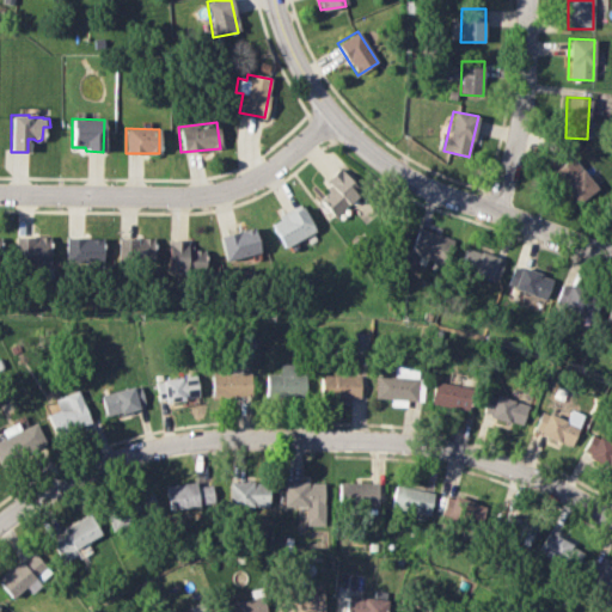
[(597,189),(571,157),(551,173),(577,204),(597,189)]
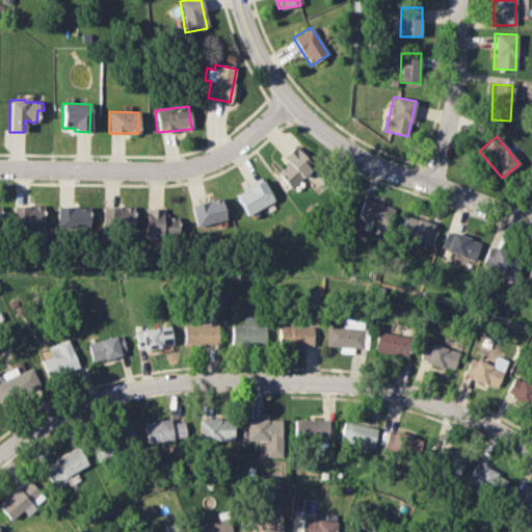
[(275,174),(289,187),(312,165),(294,145),(281,158),(286,164),(275,174)]
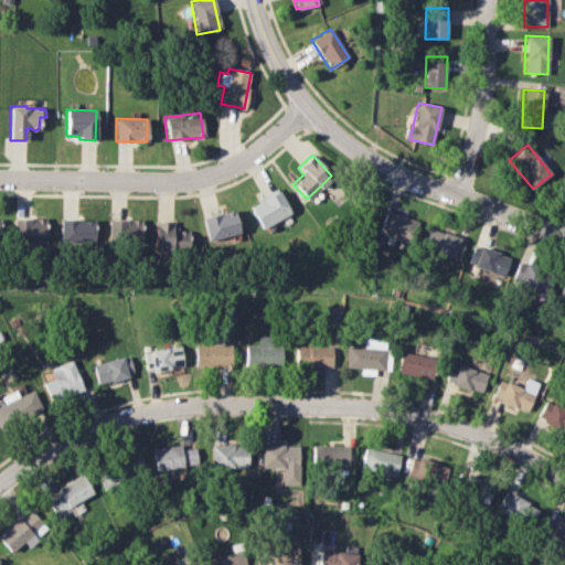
[(248,206),(260,230),(290,213),(278,191),(248,206)]
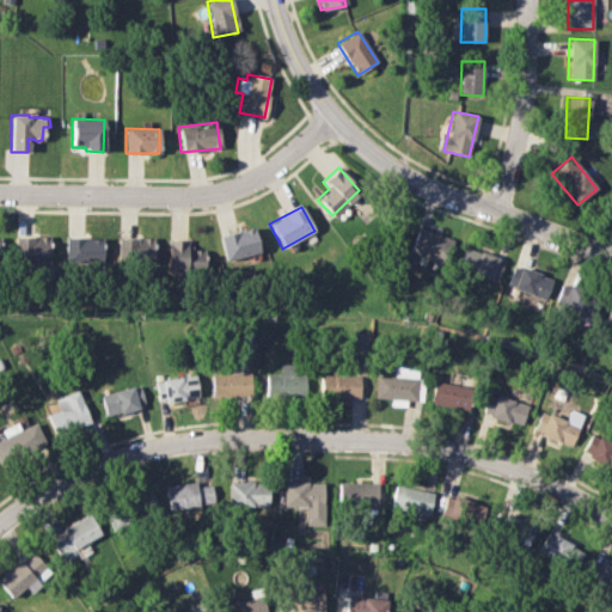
[(225,261),(259,252),(252,227),(218,236),(225,261)]
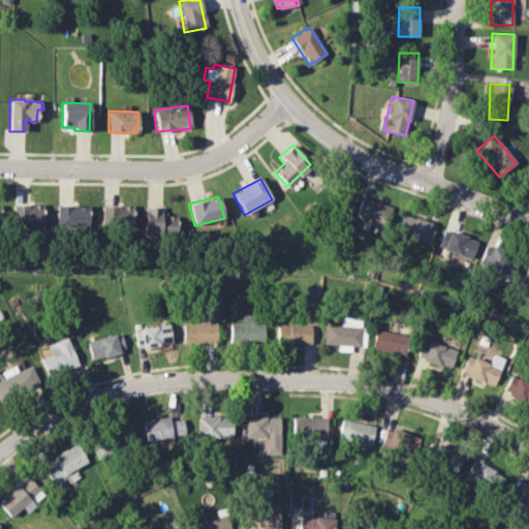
[(354,220),(385,227),(391,205),(360,197),(354,220)]
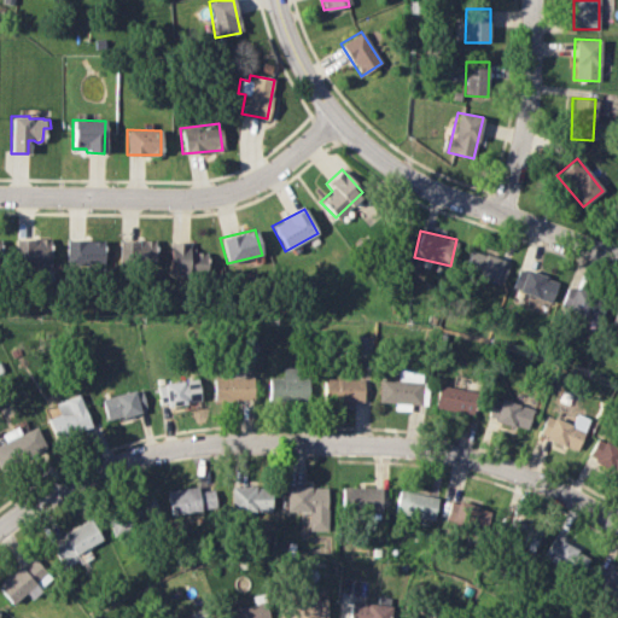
[(15,238),(15,264),(50,266),(50,239),(15,238)]
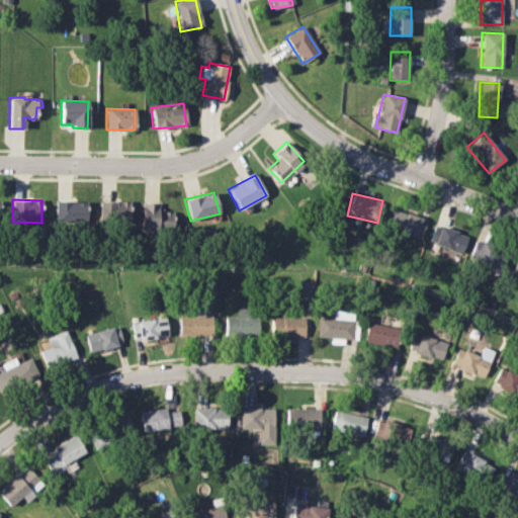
[(86,201),(56,200),(55,223),(85,224),(86,201)]
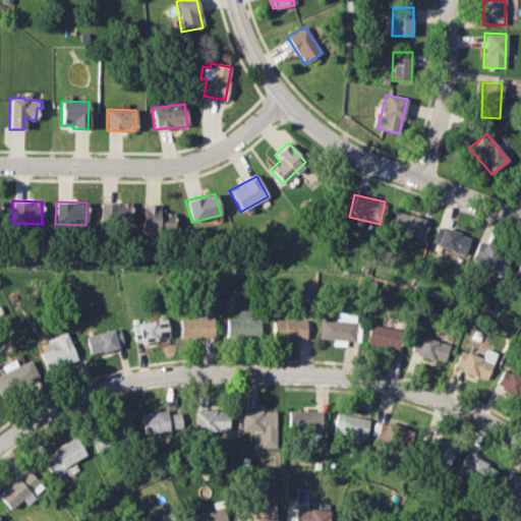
[(129,203),(100,203),(99,223),(129,223),(129,203)]
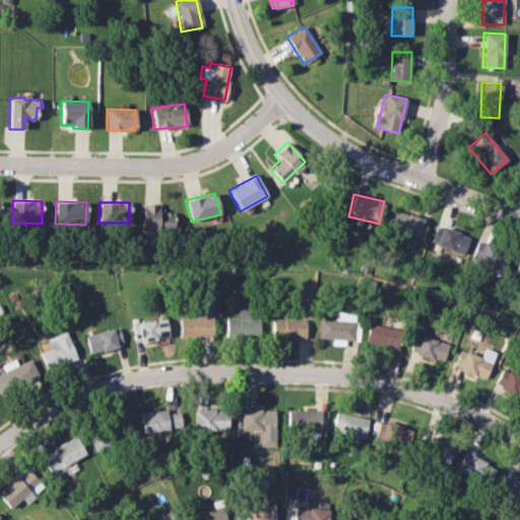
[(173,231),(173,212),(160,212),(160,204),(141,204),(142,232),(173,231)]
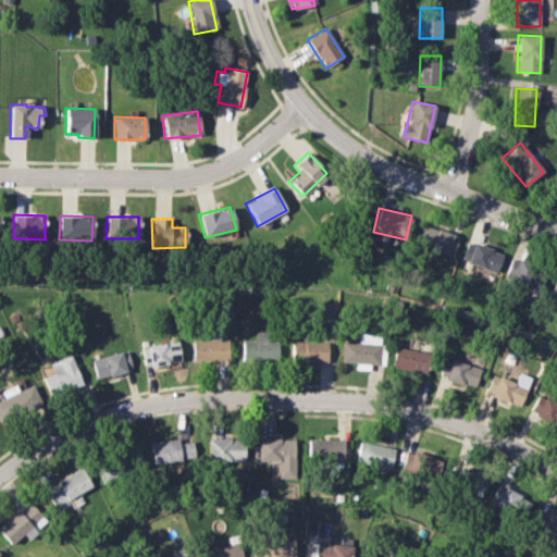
[(419,245),(453,257),(459,237),(425,225),(419,245)]
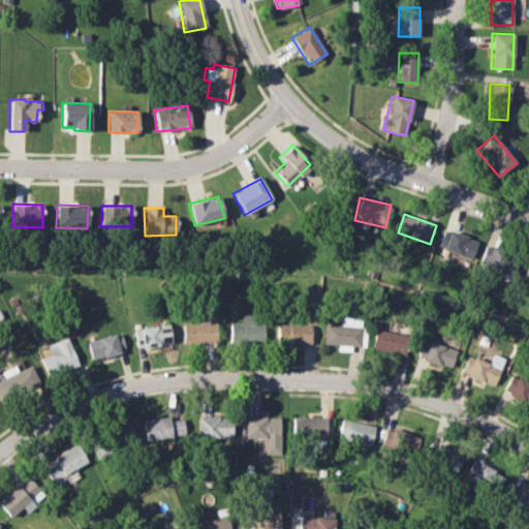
[(477,240),(444,229),(438,248),(471,258),(477,240)]
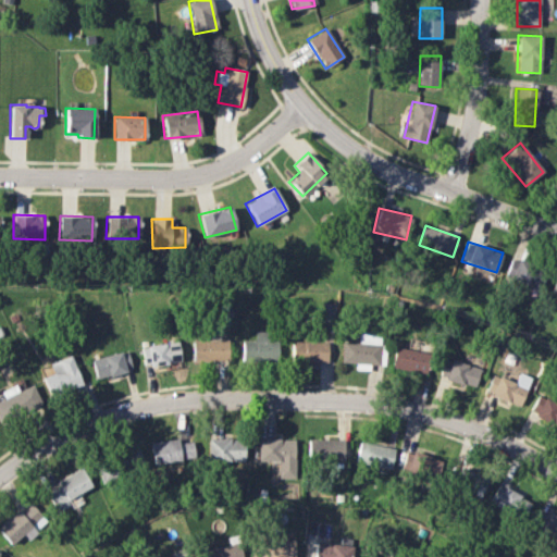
[(511,259),(505,276),(540,288),(545,270),(511,259)]
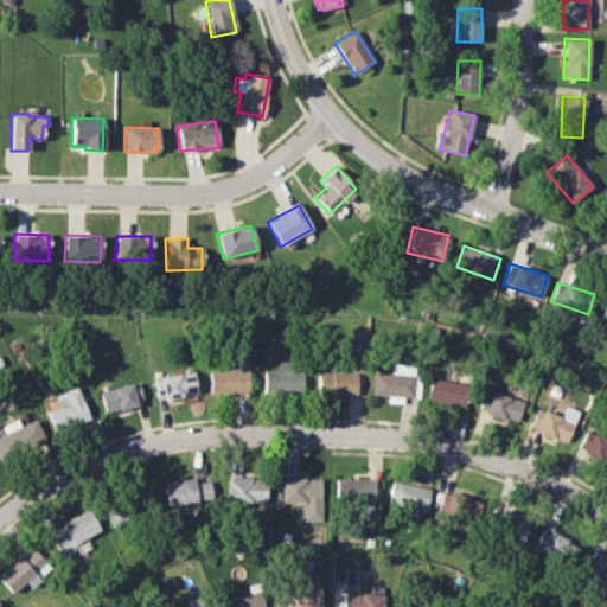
[(301,362),(276,360),(276,371),(263,371),(263,395),(300,395),(301,362)]
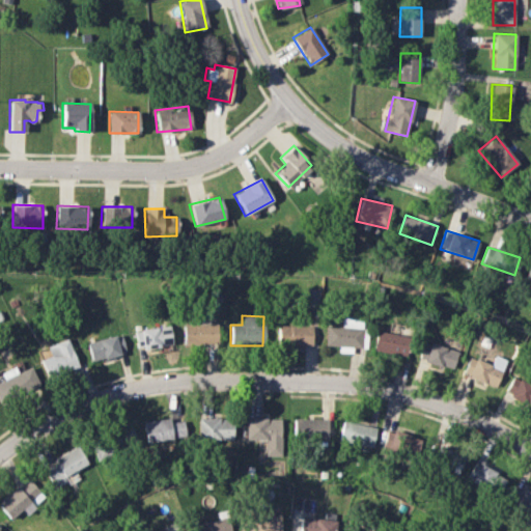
[(326,326),(325,345),(339,346),(338,352),(352,353),(353,342),(362,342),(363,318),(342,317),(341,326),(326,326)]
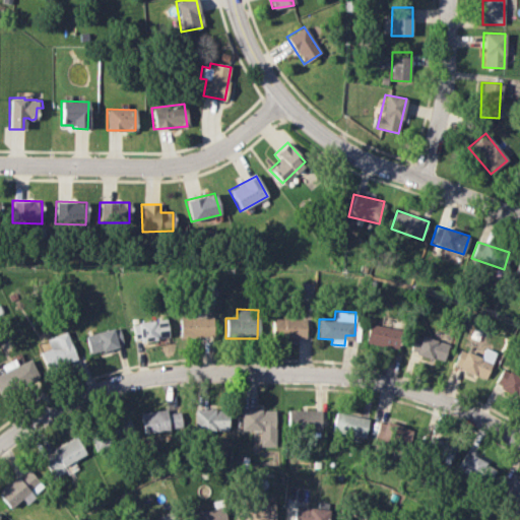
[(212,317),(179,317),(180,337),(213,337),(212,317)]
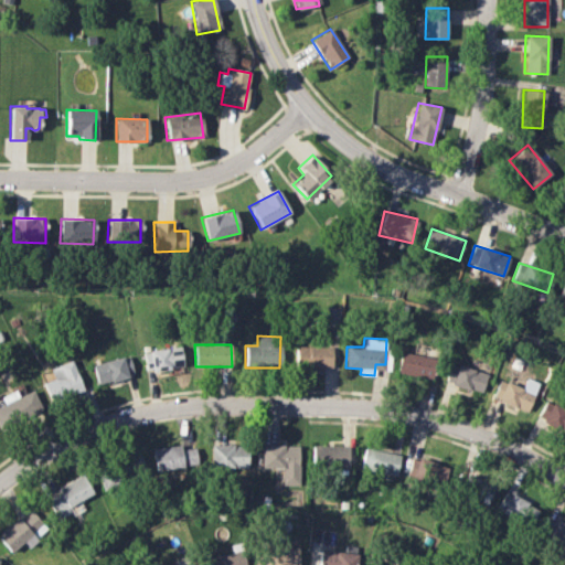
[(331,347),(295,347),(295,366),(331,368),(331,347)]
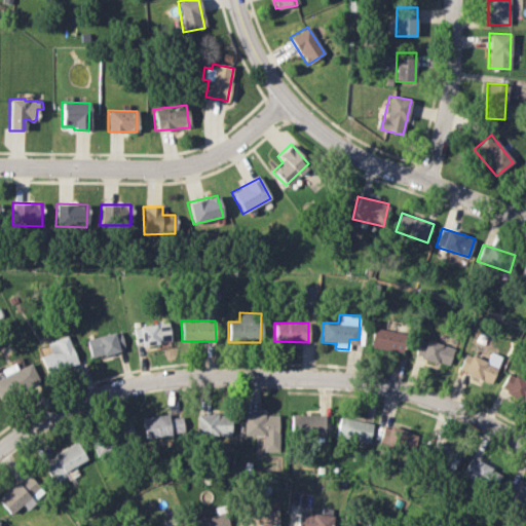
[(135,345),(170,344),(168,325),(134,326),(135,345)]
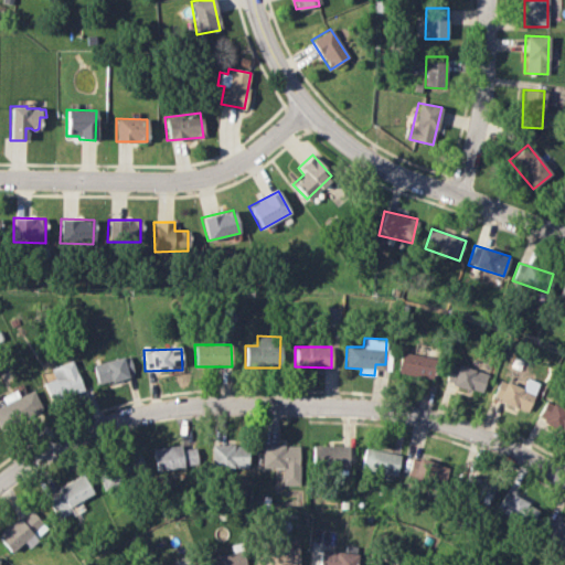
[(436,356),(400,352),(397,374),(433,379),(436,356)]
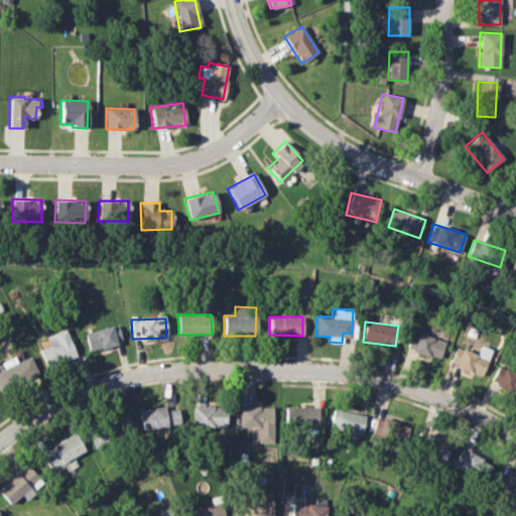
[(122,342),(117,324),(84,334),(89,351),(122,342)]
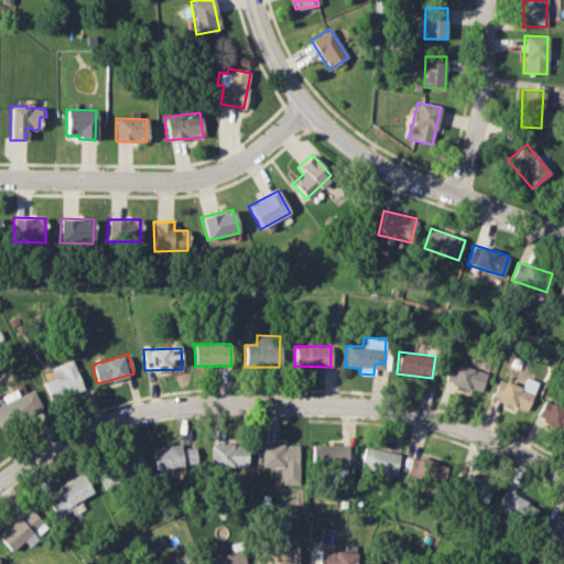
[(50,367),(53,379),(44,381),(50,400),(83,390),(73,360),(50,367)]
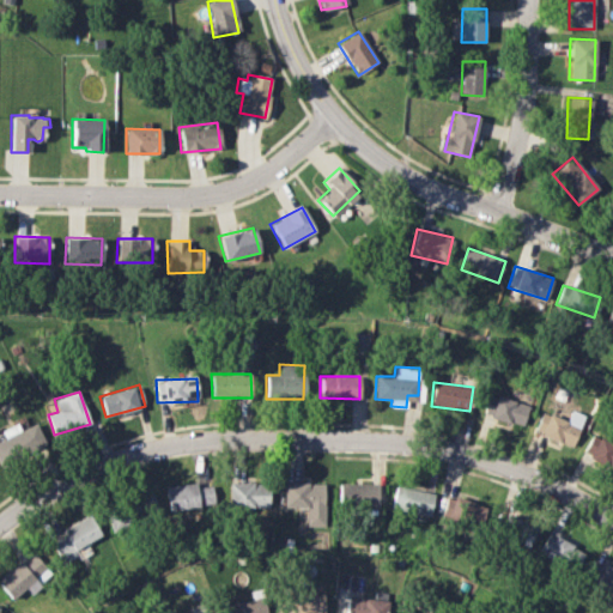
[(484,414),(522,426),(528,405),(490,394),(484,414)]
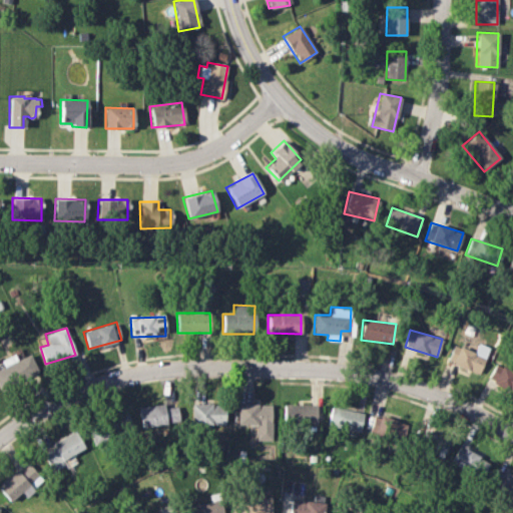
[(447,362),(479,374),(489,348),(478,343),(474,352),(454,345),(447,362)]
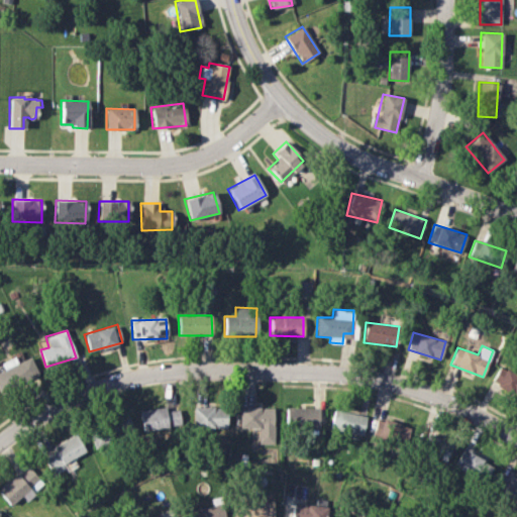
[(0,363),(3,371),(0,371),(0,390),(37,374),(30,356),(16,363),(13,357),(0,363)]
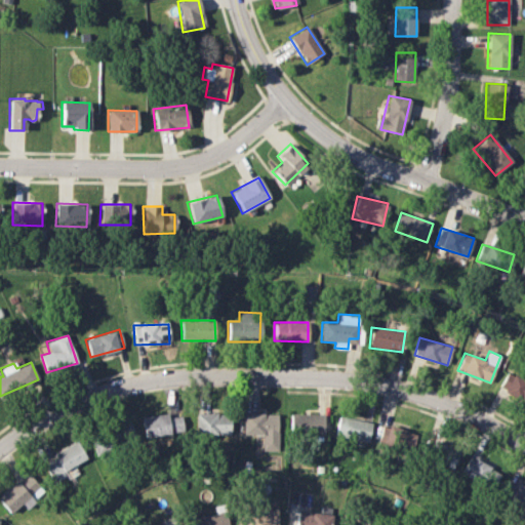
[(498,389),(524,402),(524,380),(508,371),(498,389)]
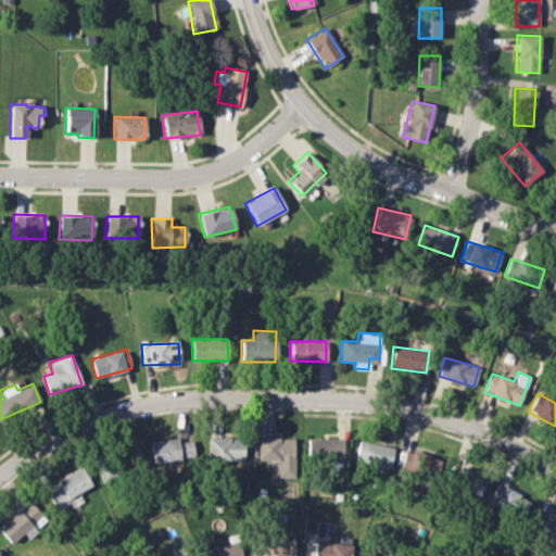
[(192,440),(178,442),(177,438),(150,442),(154,464),(194,456),(192,440)]
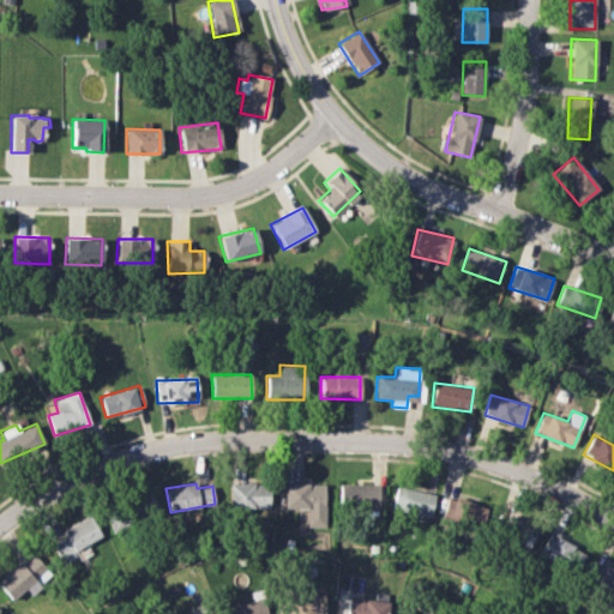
[(269,483),(228,485),(229,509),(270,507),(269,483)]
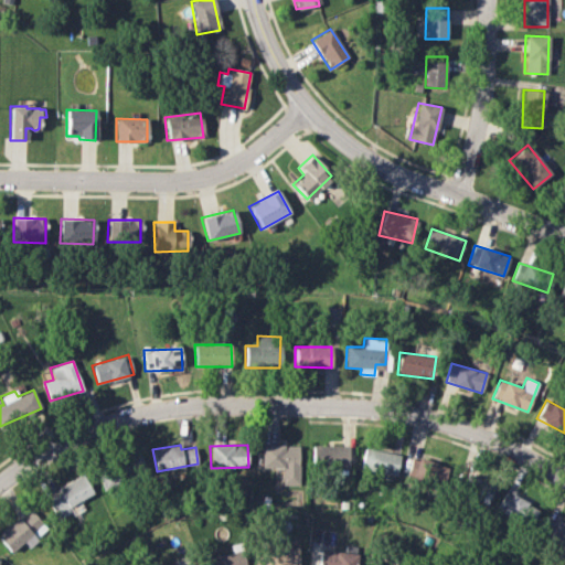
[(299,484),(298,445),(260,446),(260,468),(281,467),(281,484),(299,484)]
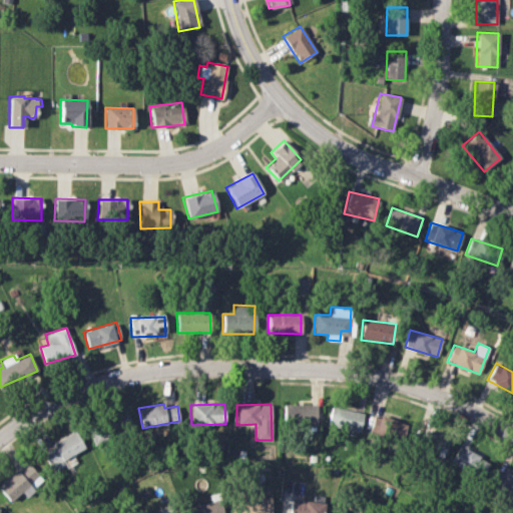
[(317,424),(317,405),(284,405),(284,424),(317,424)]
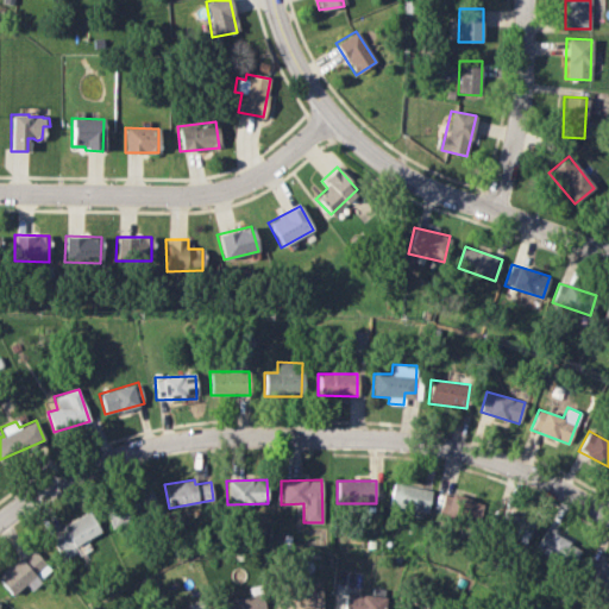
[(390,507),(428,512),(431,488),(393,484),(390,507)]
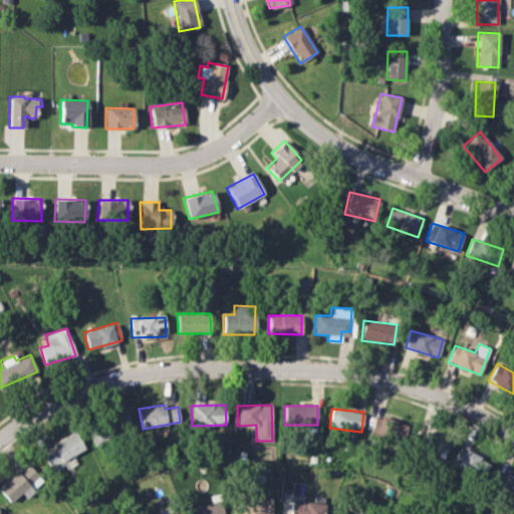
[(374,416),(369,434),(403,443),(408,425),(374,416)]
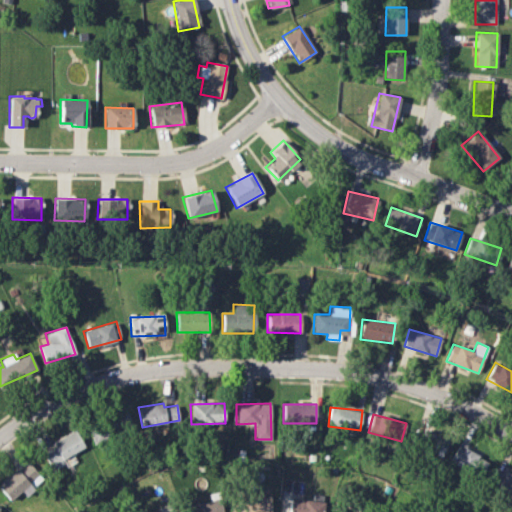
[(83,447),(74,430),(51,442),(53,447),(42,452),(51,470),(63,464),(61,459),(83,447)]
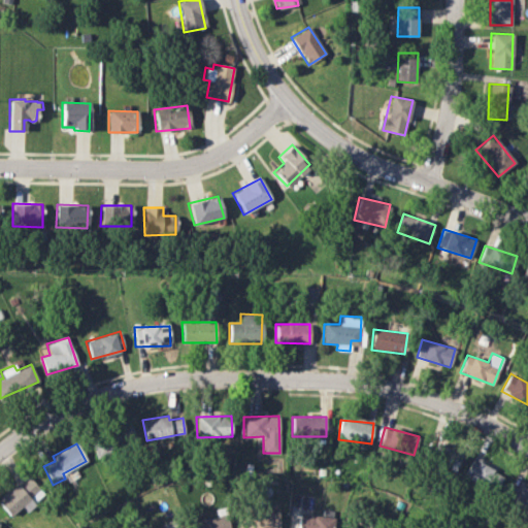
[(461,451),(434,443),(429,464),(456,471),(461,451)]
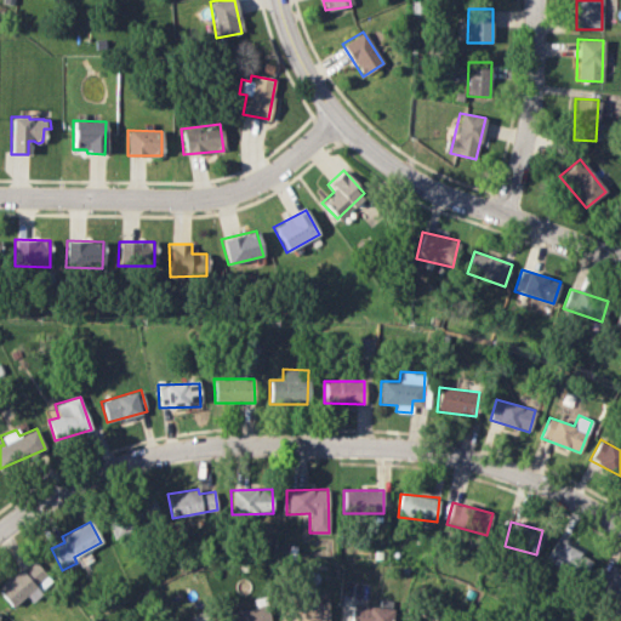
[(545,563),(582,580),(592,558),(554,541),(545,563)]
